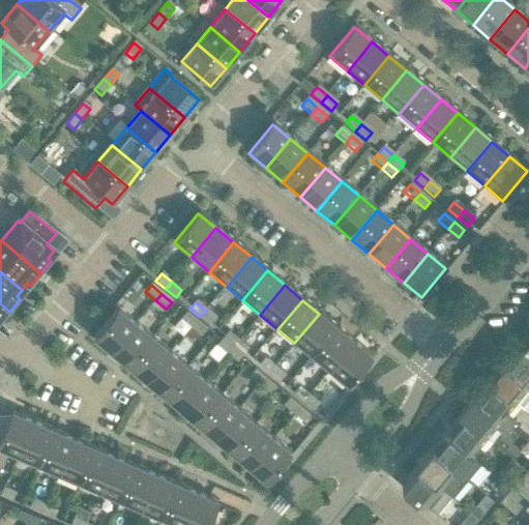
[(0,322),(9,312),(0,303),(0,322)]
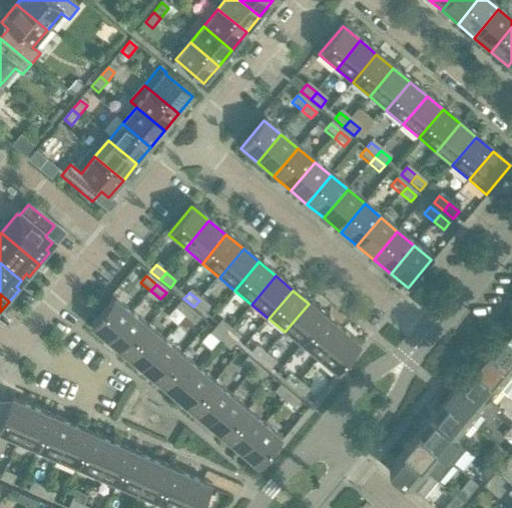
[(107,344),(131,315),(113,301),(89,329),(107,344)]
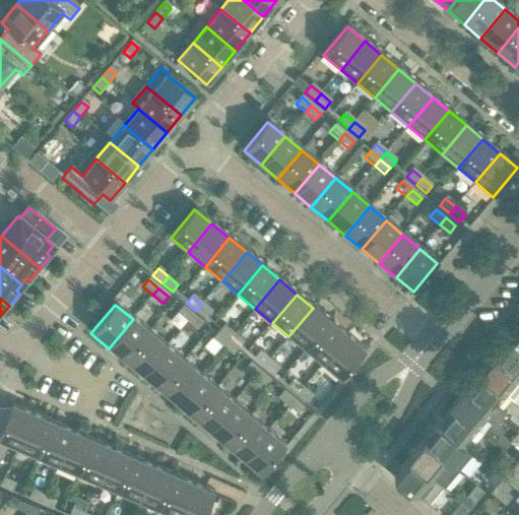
[(211,313),(202,305),(196,311),(206,319),(211,313)]
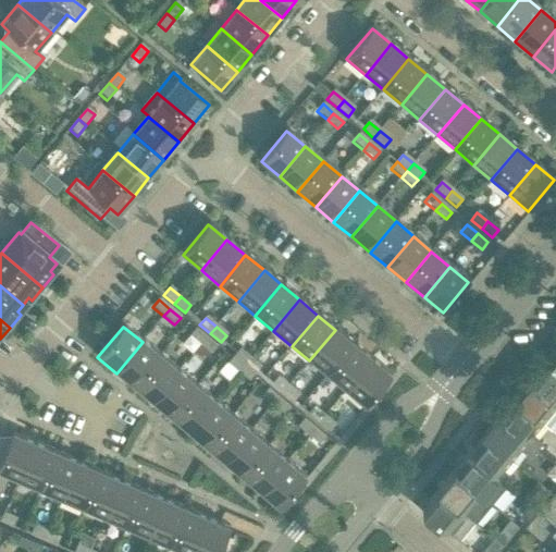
[(206,339),(195,330),(189,338),(199,346),(206,339)]
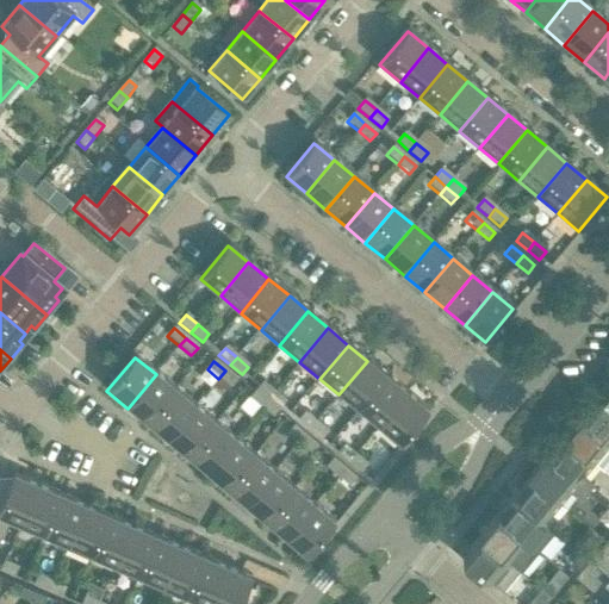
[(359,412),(387,378),(367,361),(339,394),(359,412)]
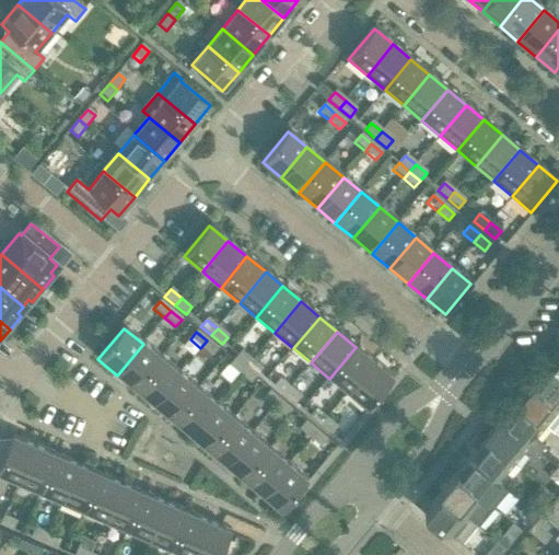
[(218,349),(207,340),(200,348),(211,357),(218,349)]
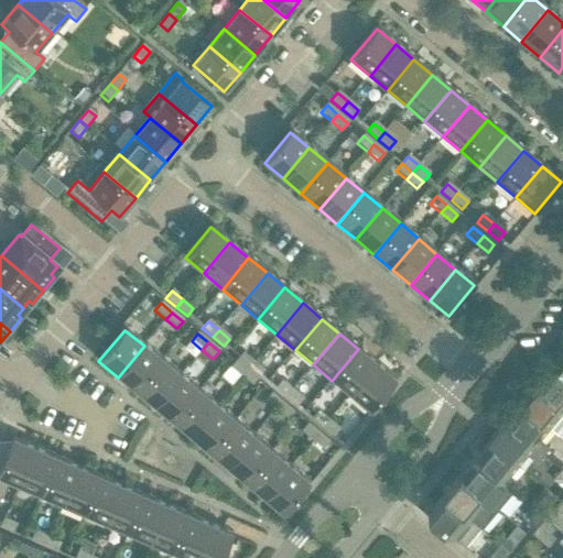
[(136,392),(162,361),(144,346),(118,378),(136,392)]
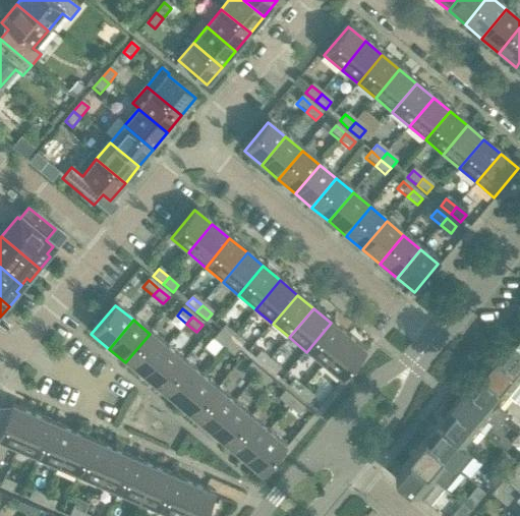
[(324,366),(348,337),(331,323),(306,352),(324,366)]
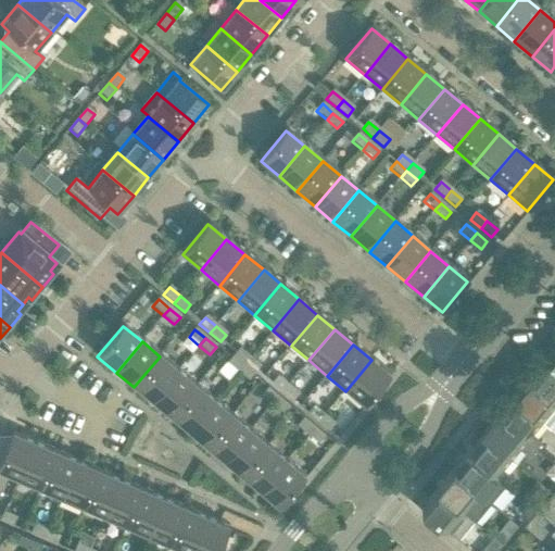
[(554,349),(541,365),(554,376),(554,349)]
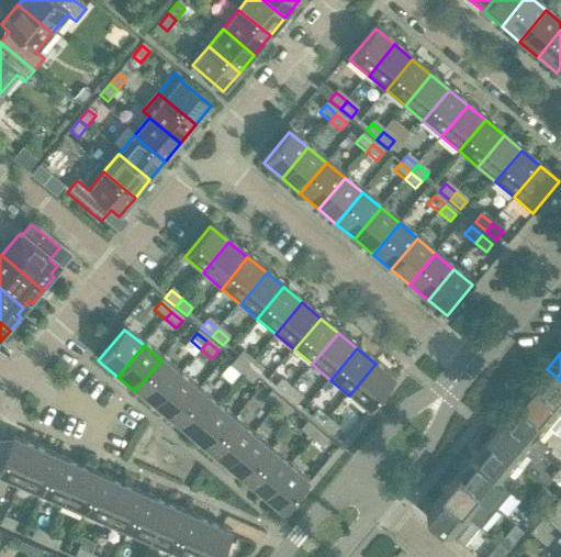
[(253,363),(242,354),(235,360),(246,370),(253,363)]
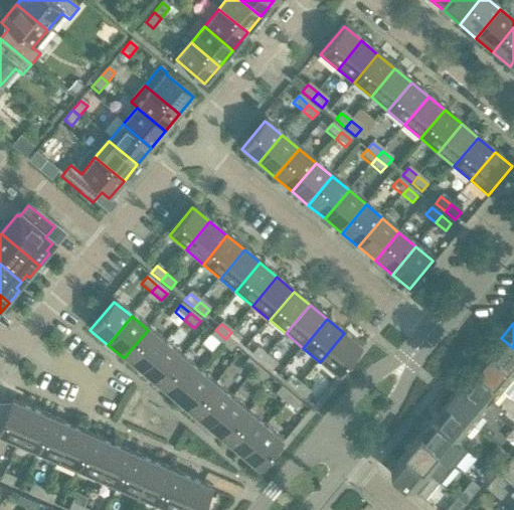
[(141,372),(165,344),(148,330),(124,358),(141,372)]
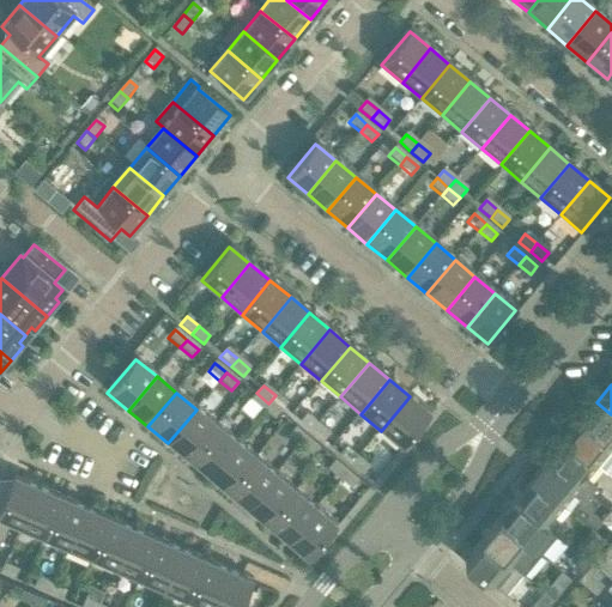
[(268,404),(256,393),(250,401),(262,411),(268,404)]
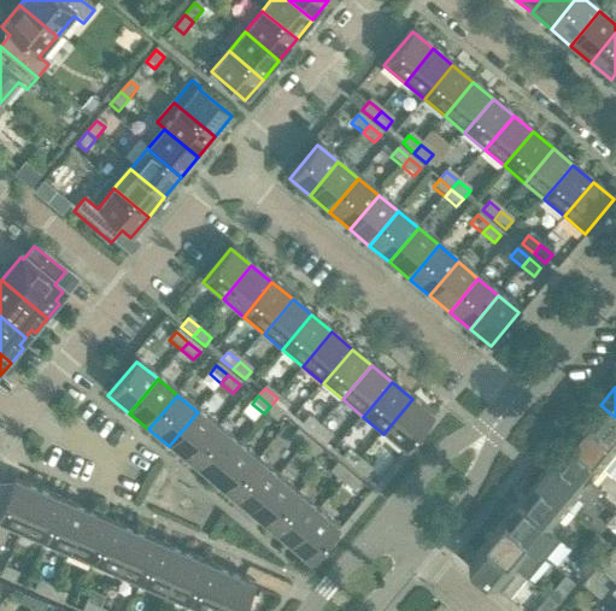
[(288,407),(277,398),(270,406),(282,416),(288,407)]
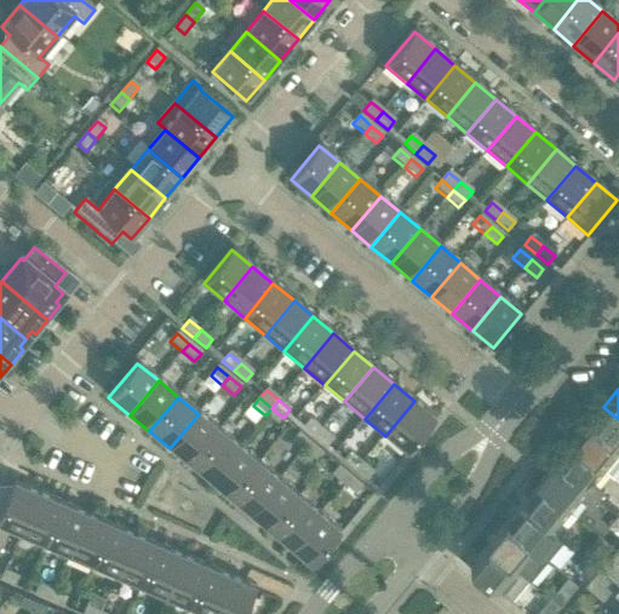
[(406,453),(435,418),(414,401),(385,436),(406,453)]
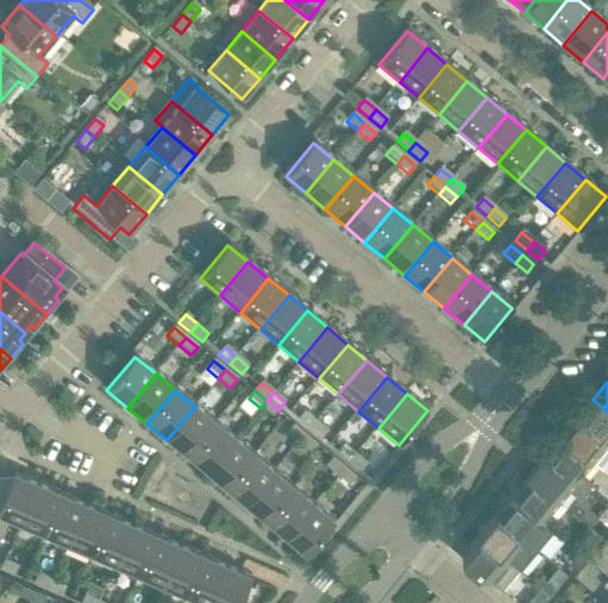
[(607,412),(593,400),(577,420),(607,445),(607,412)]
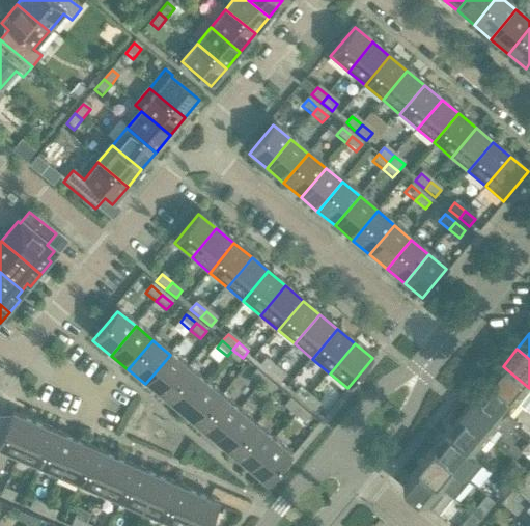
[(236,364),(243,358),(232,350),(227,356),(236,364)]
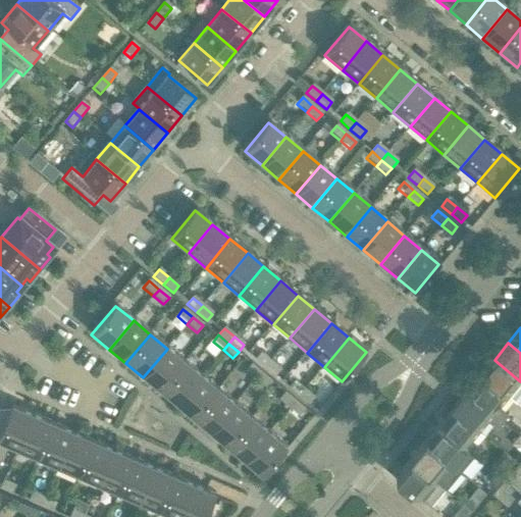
[(159,392),(184,362),(167,349),(143,377),(159,392)]
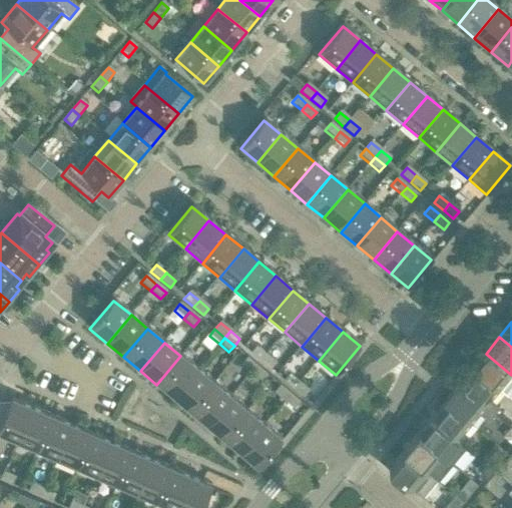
[(266,356),(256,348),(249,355),(260,363),(266,356)]
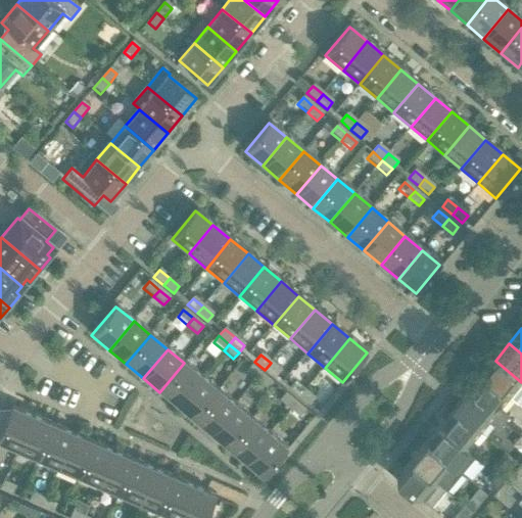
[(517,409),(521,403),(521,382),(495,361),(480,378),(508,401),(517,409)]
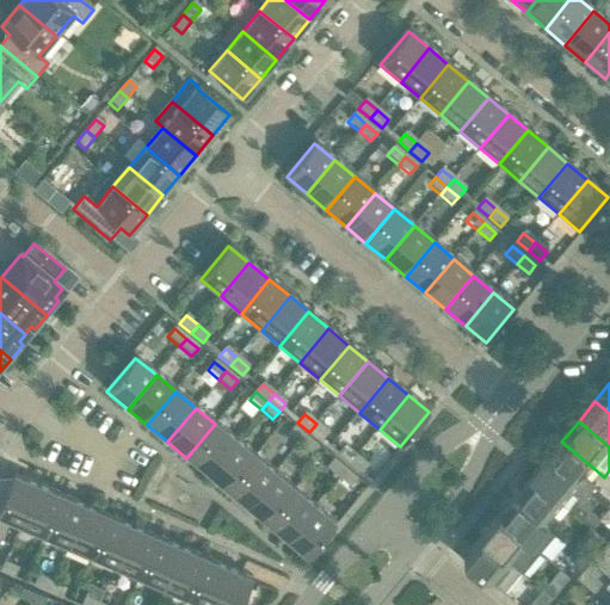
[(207,475),(234,440),(215,424),(186,458),(207,475)]
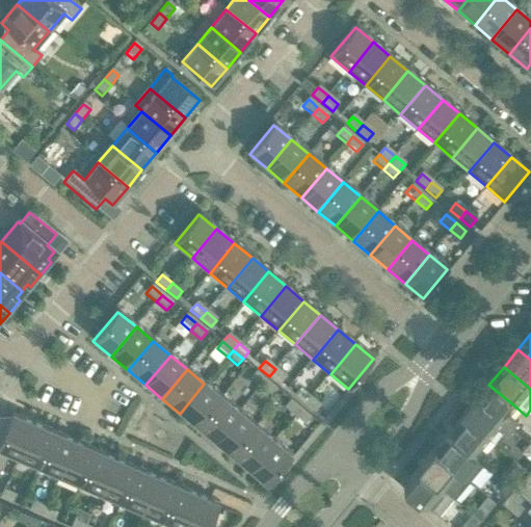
[(285,377),(275,369),(269,376),(280,385),(285,377)]
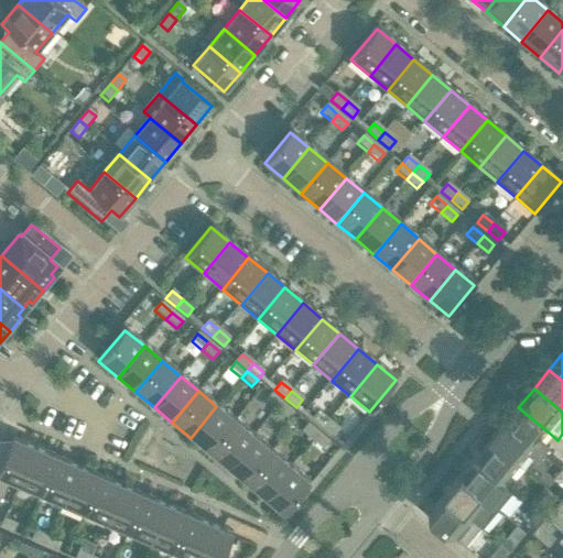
[(281,404),(271,394),(264,402),(275,411),(281,404)]
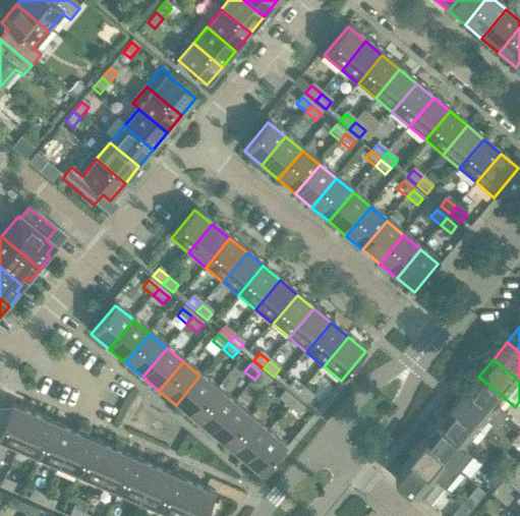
[(270,382),(260,374),(254,380),(264,388),(270,382)]
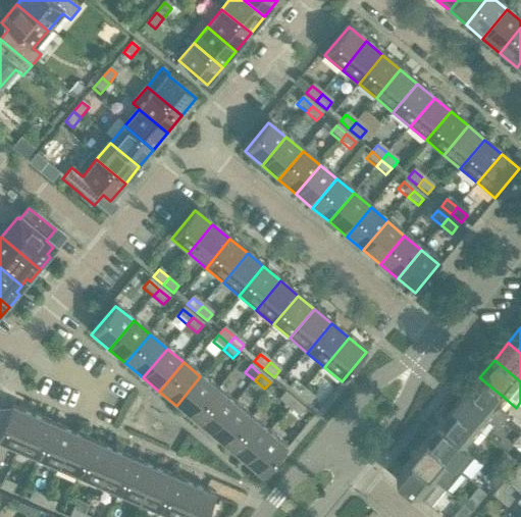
[(194,420),(218,391),(200,376),(176,406),(194,420)]
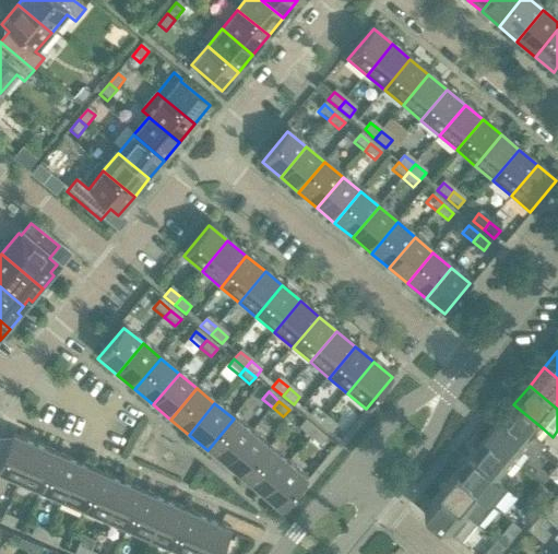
[(543,428),(513,404),(499,422),(538,455),(544,448),(534,439),(543,428)]
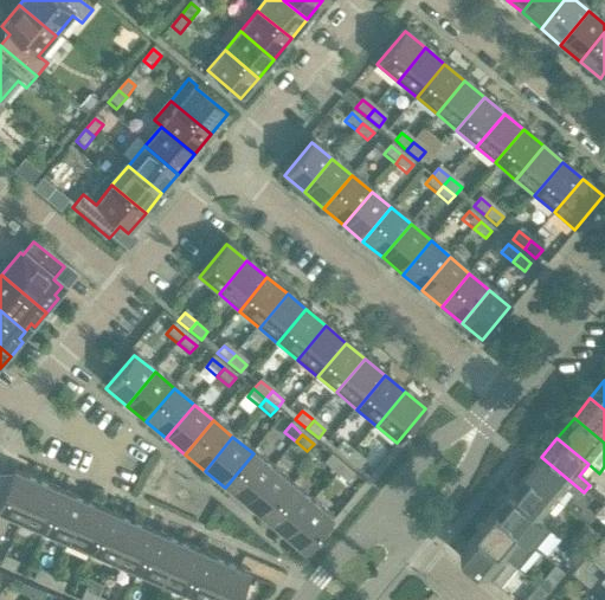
[(353,453),(341,444),(335,452),(346,462),(353,453)]
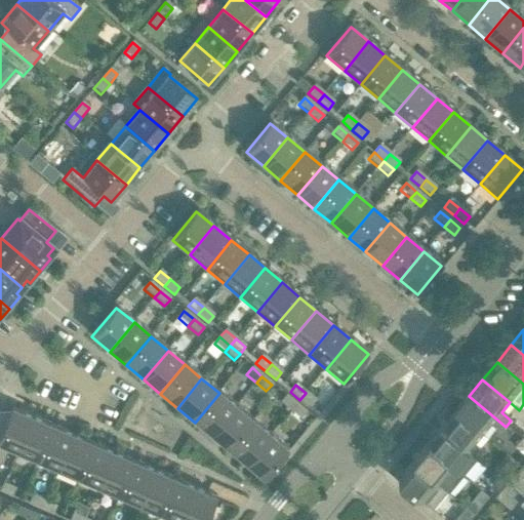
[(211,436),(236,407),(219,393),(195,423),(211,436)]
